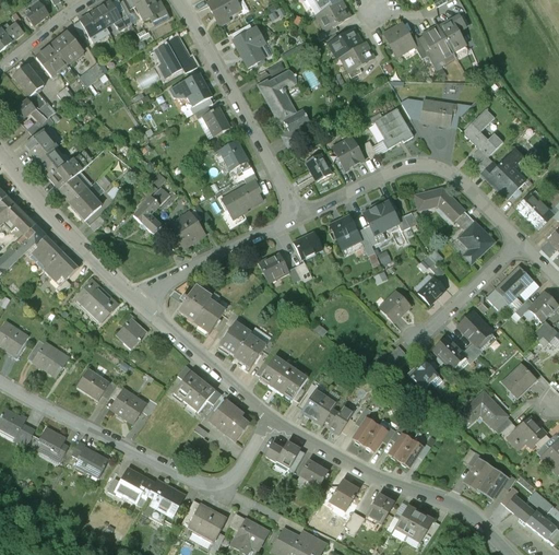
[(37,0),(24,10),(33,22),(47,11),(39,0),(37,0)]
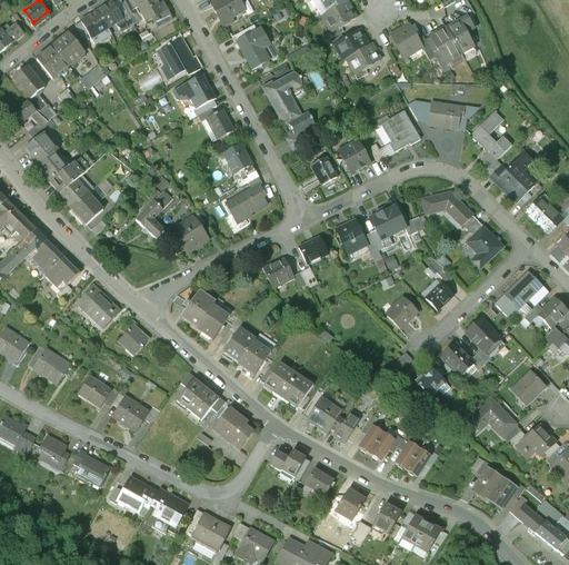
[(110,0),(97,8),(107,25),(115,20),(121,30),(129,26),(120,10),(115,0),(110,0)]
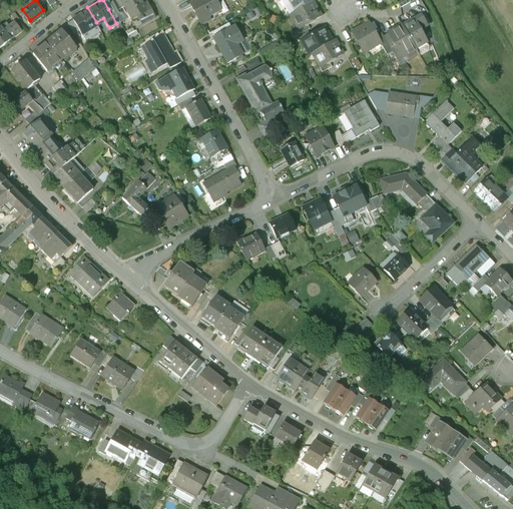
[(120,6),(117,0),(110,0),(113,6),(116,12),(121,9),(120,6)]
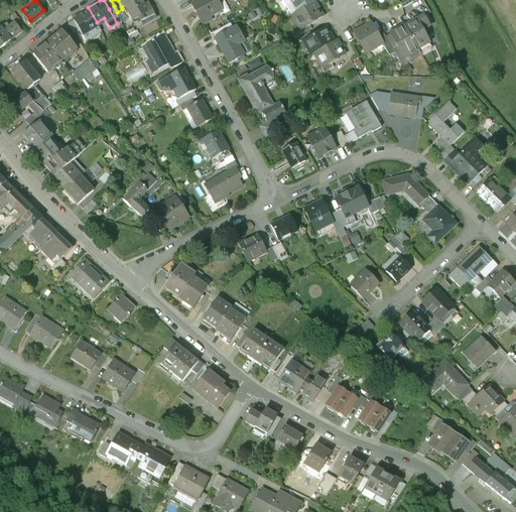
[(118,0),(121,6),(126,3),(133,16),(148,7),(144,0),(118,0)]
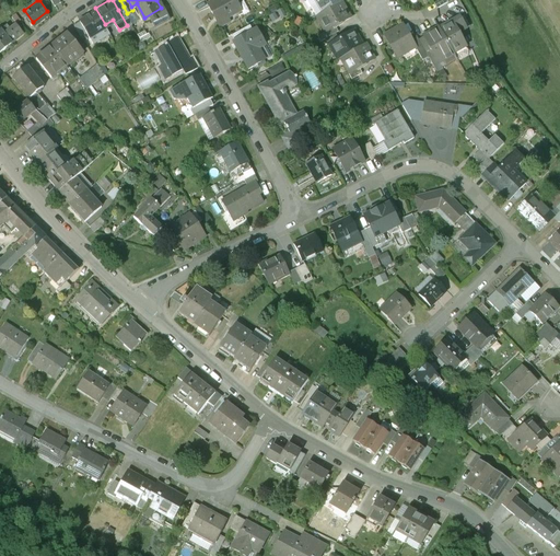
[(210,0),(208,1),(212,10),(214,9),(220,18),(241,7),(236,0),(210,0)]
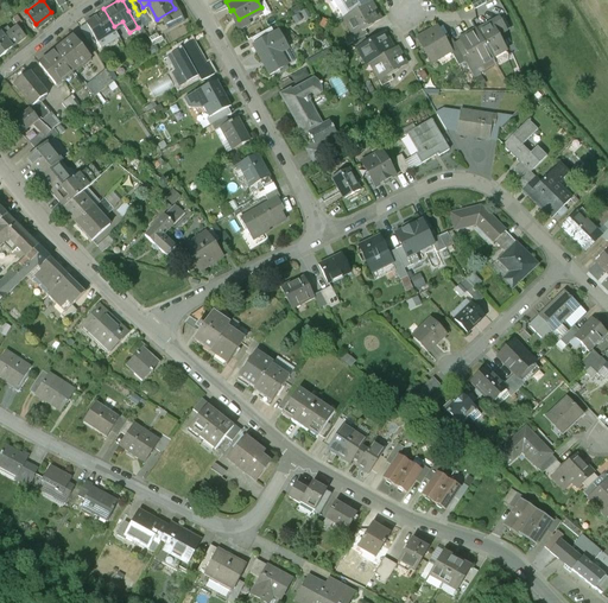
[(344,0),(339,4),(344,13),(368,0),(344,0)]
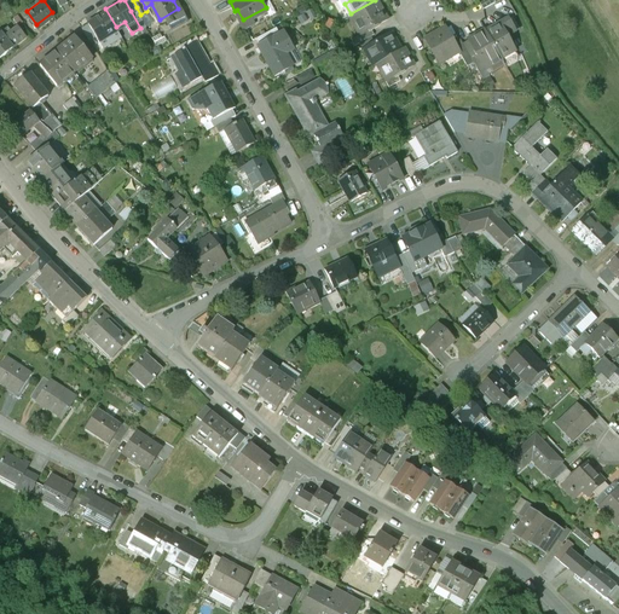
[(375,0),(353,12),(359,22),(357,23),(360,30),(370,24),(387,15),(379,0),(375,0)]
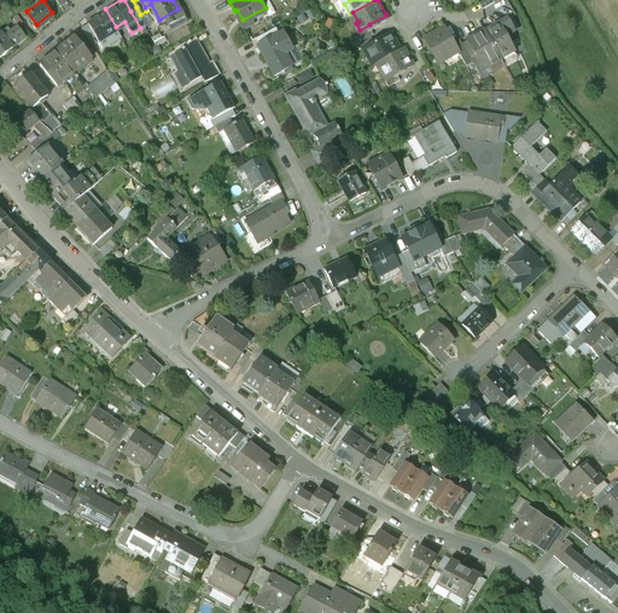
[(490,0),(482,6),(485,12),(496,5),(494,0),(490,0)]
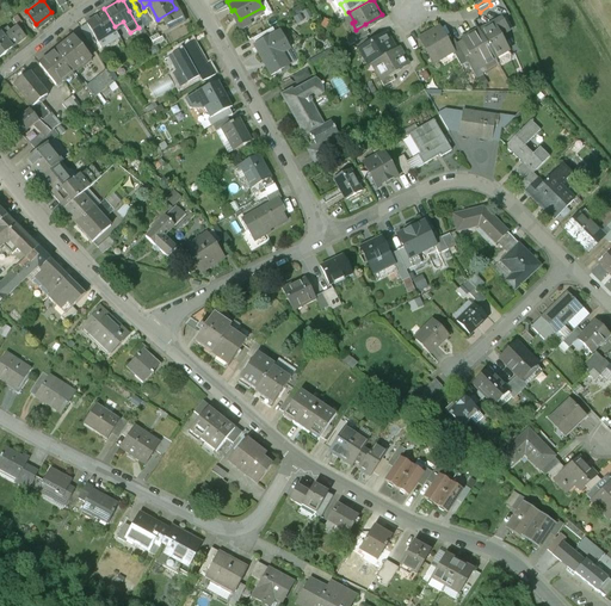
[(139,14),(135,7),(129,11),(139,28),(144,24),(139,14)]
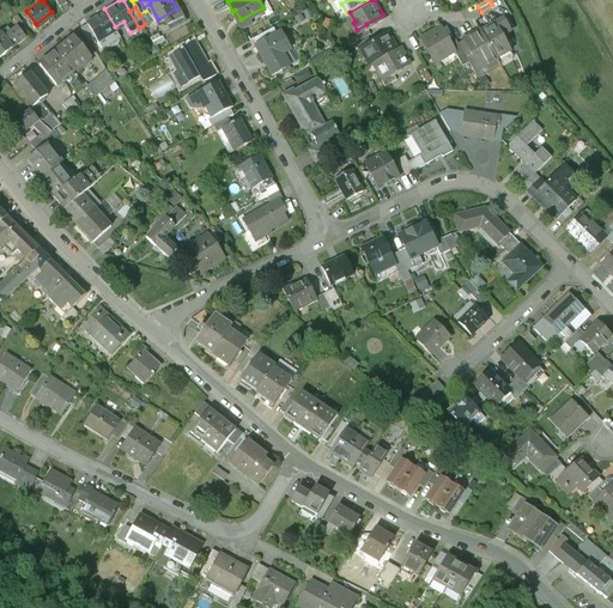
[(104,8),(86,19),(87,20),(95,32),(101,43),(119,32),(115,26),(104,8)]
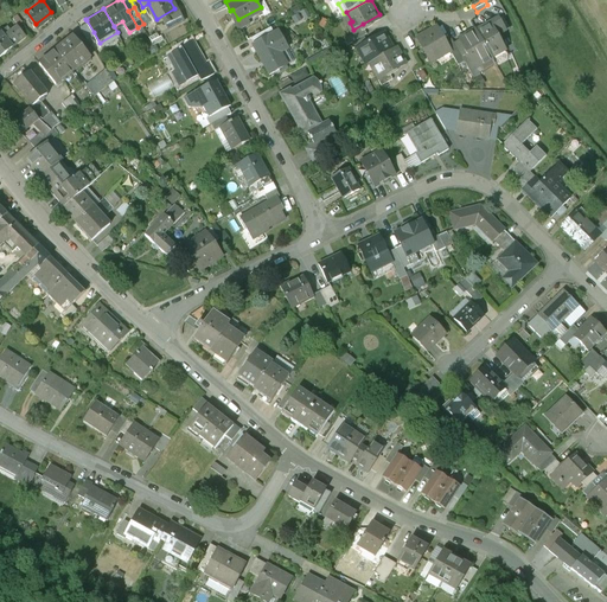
[(489,20),(481,24),(481,25),(477,27),(491,53),(504,46),(496,32),(505,27),(497,14),(489,19),(489,20)]
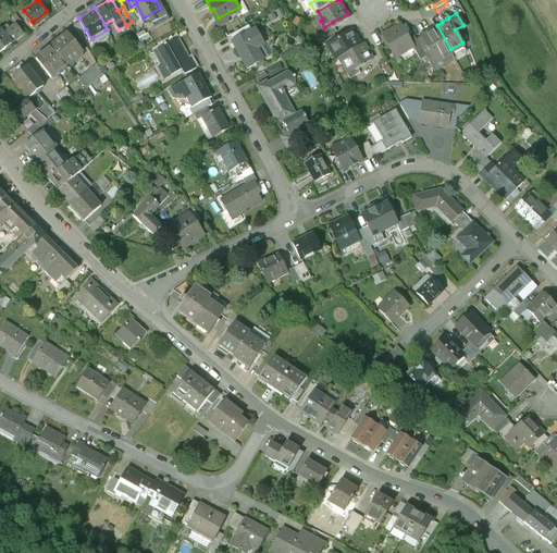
[(79,19),(73,22),(79,33),(86,29),(79,19)]
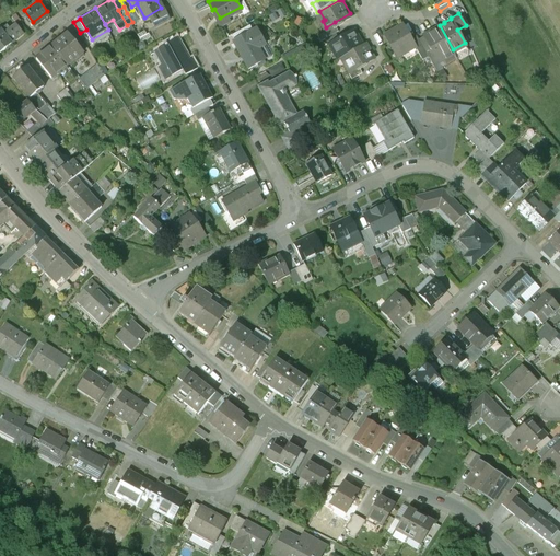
[(2,30),(11,41),(23,31),(14,20),(2,30)]
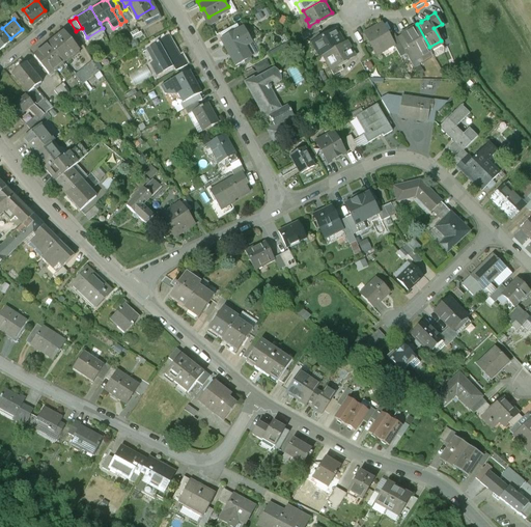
[(309,26),(308,27),(311,32),(318,28),(320,26),(317,21),(309,26)]
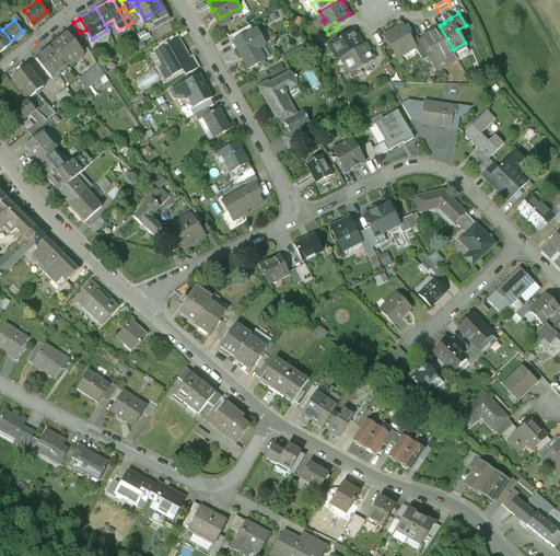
[(403,22),(385,32),(394,47),(404,49),(408,47),(407,45),(413,42),(410,36),(403,22)]
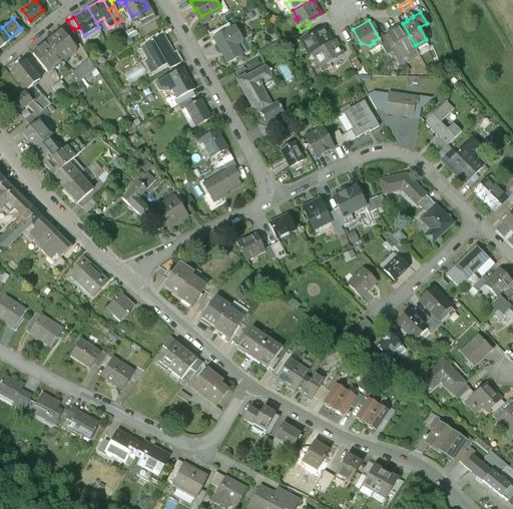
[(402,22),(398,24),(397,24),(394,26),(393,27),(389,30),(396,42),(401,51),(406,48),(410,49),(416,46),(415,45),(403,23),(402,22)]
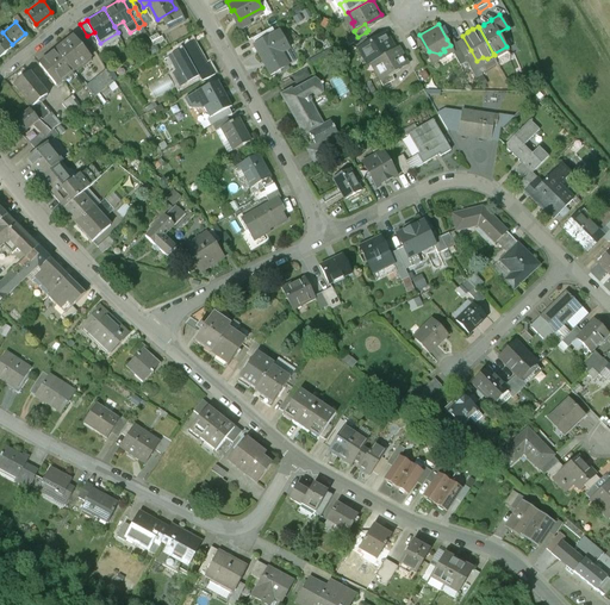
[(0,54),(12,44),(2,32),(0,29),(0,54)]
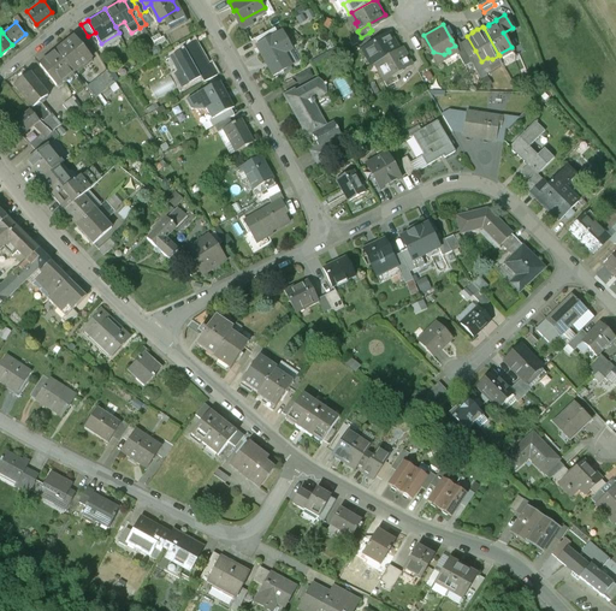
[(373,39),(363,43),(367,51),(368,51),(374,60),(378,58),(398,46),(389,29),(373,39)]
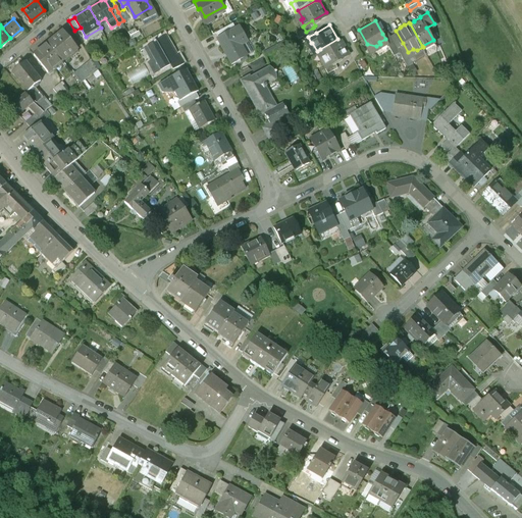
[(240,26),(230,31),(230,30),(218,36),(232,61),(247,53),(241,42),(248,39),(240,26)]
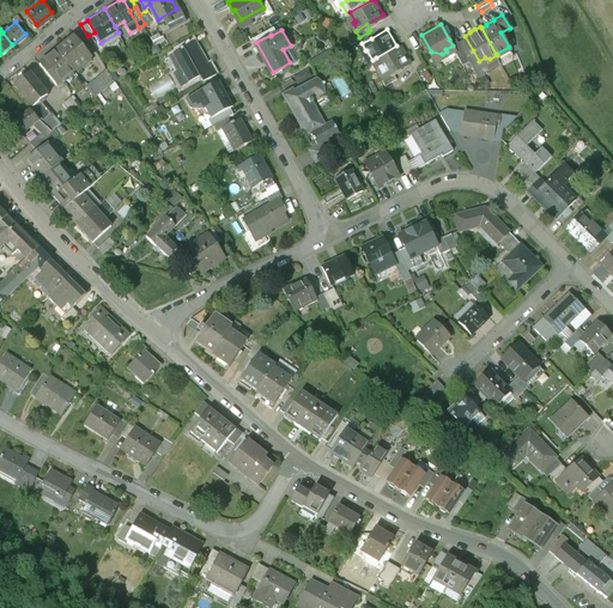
[(359,37),(357,38),(359,44),(362,43),(371,38),(368,32),(359,37)]
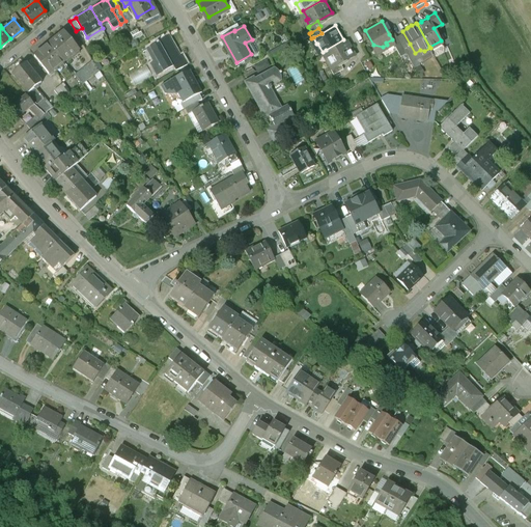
[(79,47),(64,29),(50,40),(64,58),(79,47)]
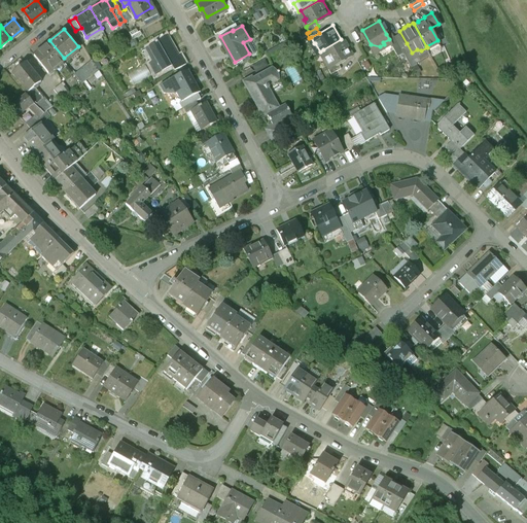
[(400,46),(391,31),(386,34),(389,39),(397,54),(402,50),(400,46)]
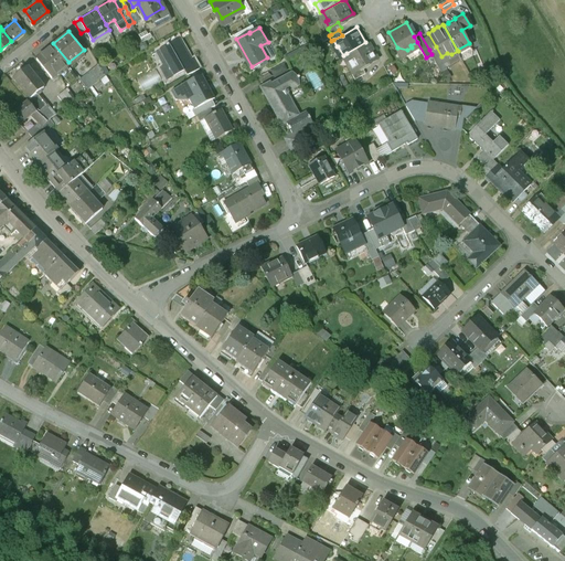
[(179,34),(167,42),(167,43),(152,51),(153,52),(160,48),(167,61),(160,64),(167,77),(185,67),(185,69),(198,61),(194,55),(190,57),(179,36),(180,35),(179,34)]
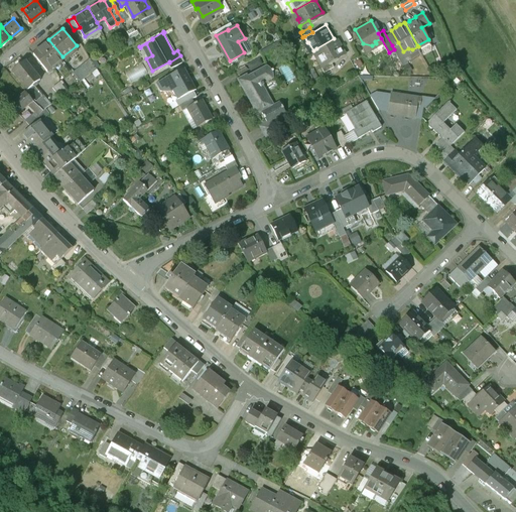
[(334,38),(316,48),(320,55),(318,56),(323,62),(331,58),(344,50),(337,37),(334,38)]
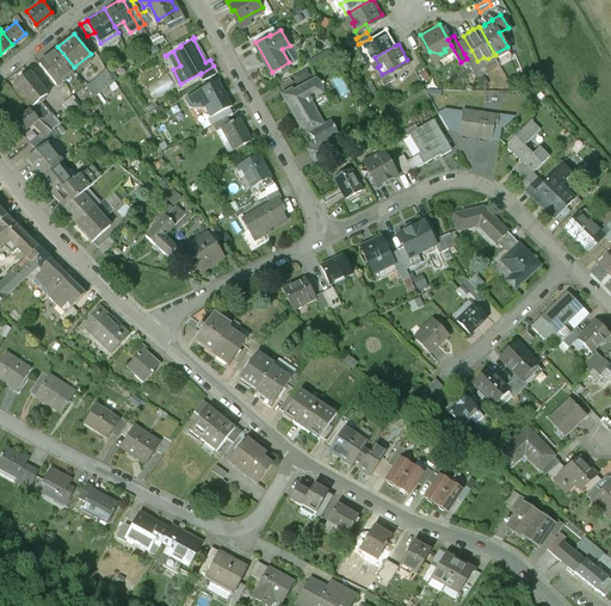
[(74,67),(57,47),(39,61),(56,81),(74,67)]
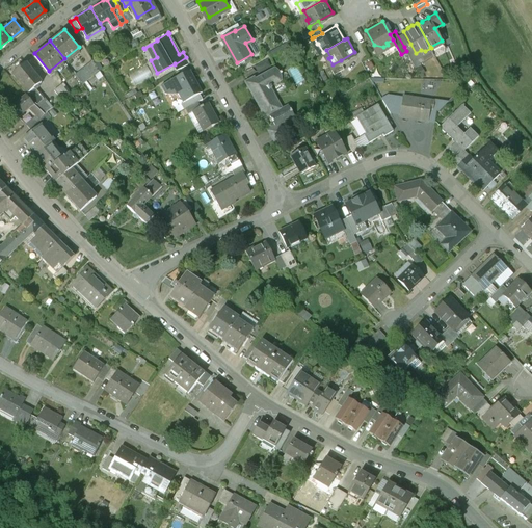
[(410,44),(404,47),(406,51),(415,66),(421,61),(416,53),(410,44)]
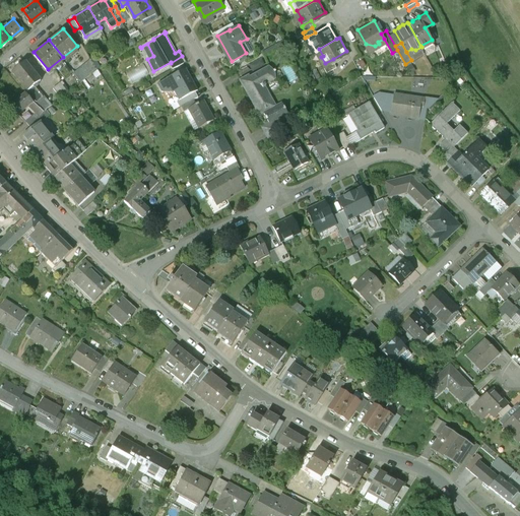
[(80,78),(99,67),(91,56),(74,67),(80,78)]
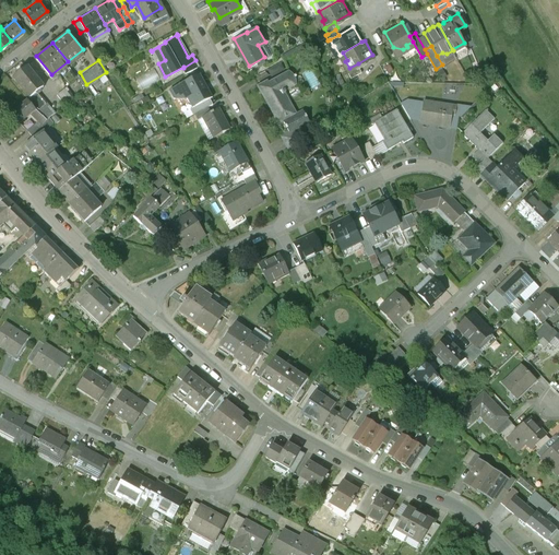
[(283,62),(274,68),(277,73),(286,68),(283,62)]
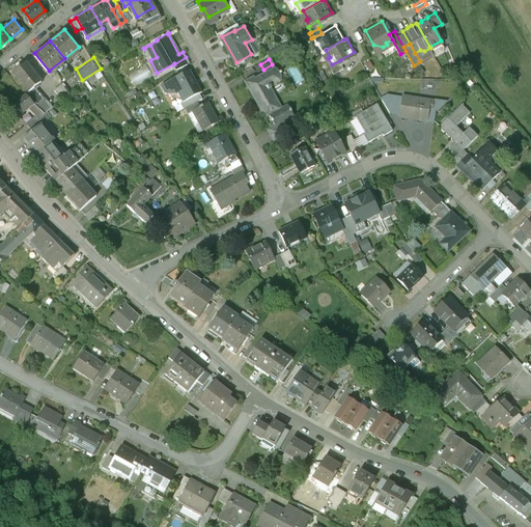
[(40,80),(25,60),(12,70),(28,89),(35,84),(40,80)]
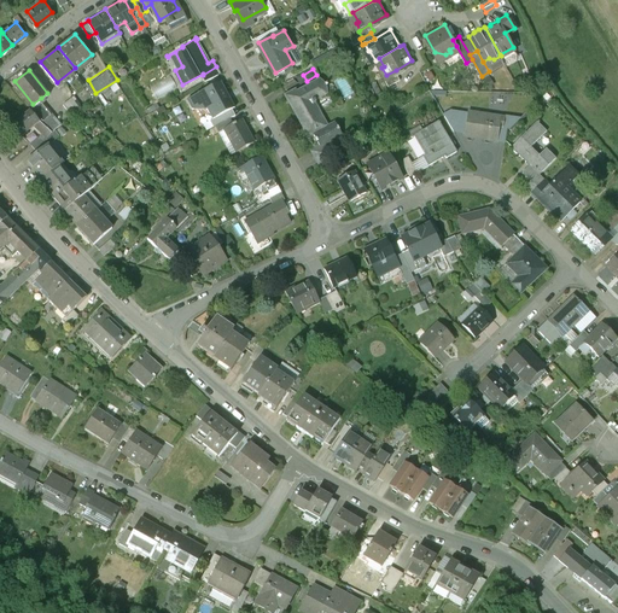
[(386,75),(384,76),(388,82),(400,76),(396,70),(386,75)]
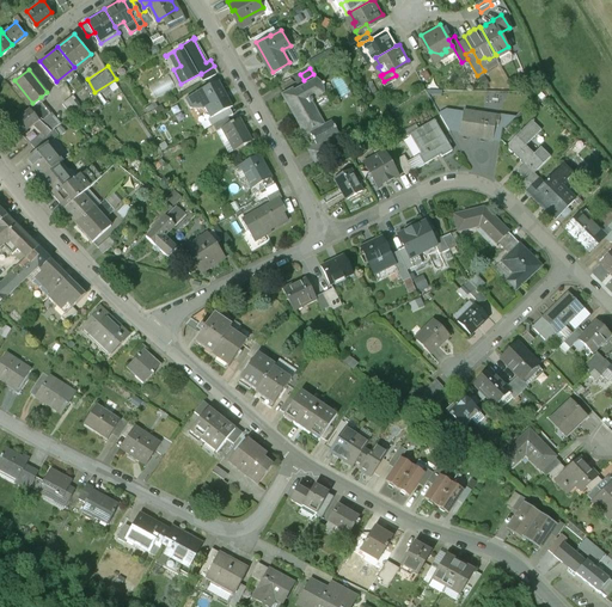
[(317,74),(295,87),(294,84),(283,91),(306,133),(311,130),(317,141),(322,139),(323,139),(340,129),(334,117),(325,122),(312,98),(314,97),(313,94),(324,89),(324,84),(323,80),(320,77),(317,74)]
